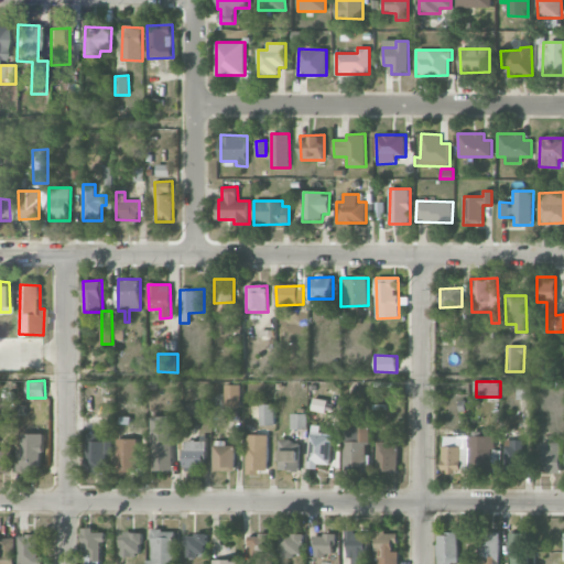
[(241,384),(225,384),(226,407),(241,405),(241,384)]
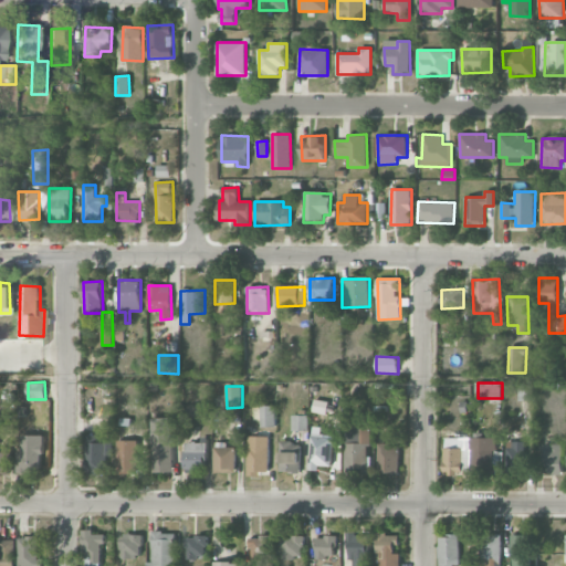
[(520,400),(530,399),(530,387),(519,387),(520,400)]
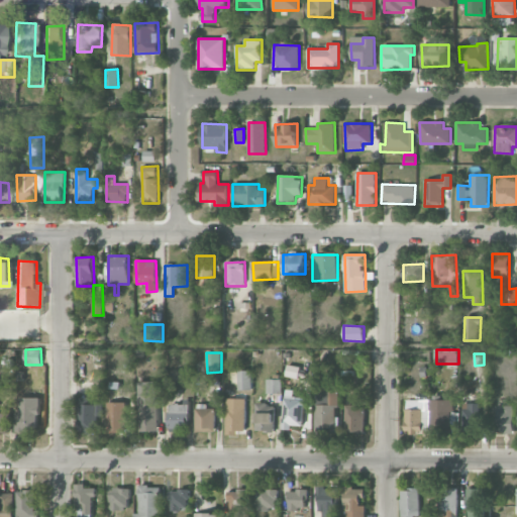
[(251,390),(251,371),(238,370),(237,390),(251,390)]
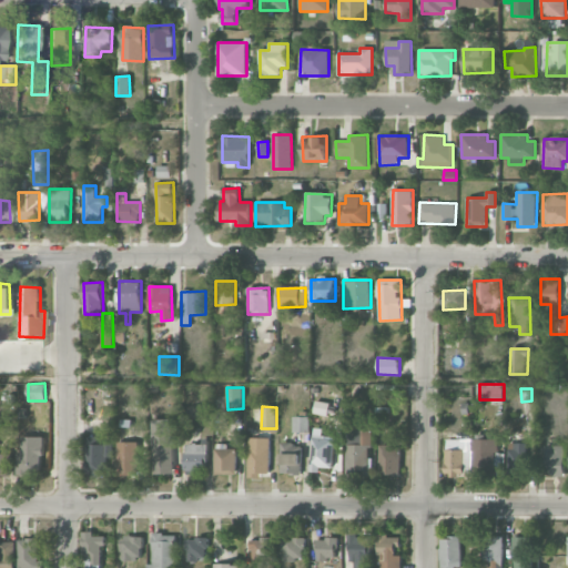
[(310,432),(310,417),(293,416),(292,432),(310,432)]
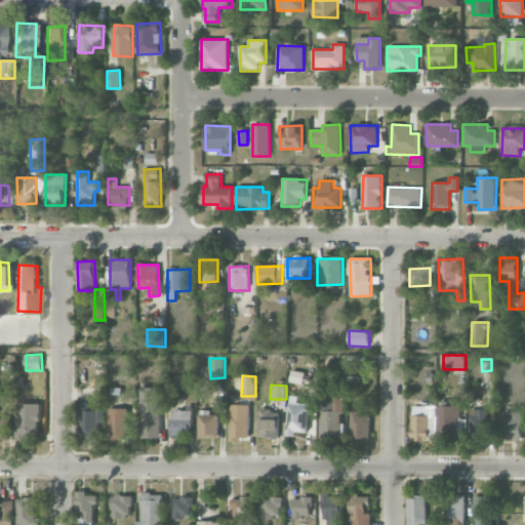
[(321,411),(321,438),(342,439),(342,389),(330,389),(330,411),(321,411)]
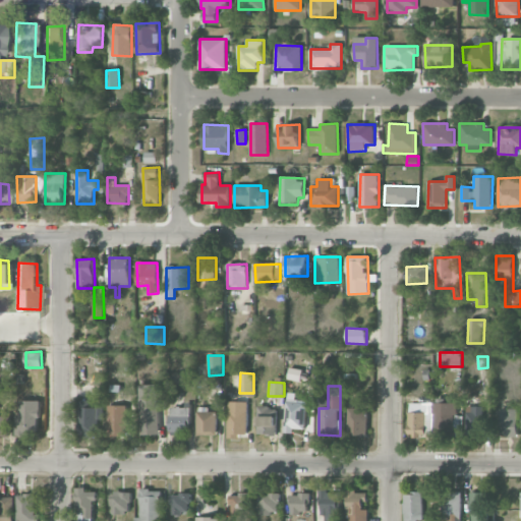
[(159,397),(140,398),(141,435),(160,435),(159,397)]
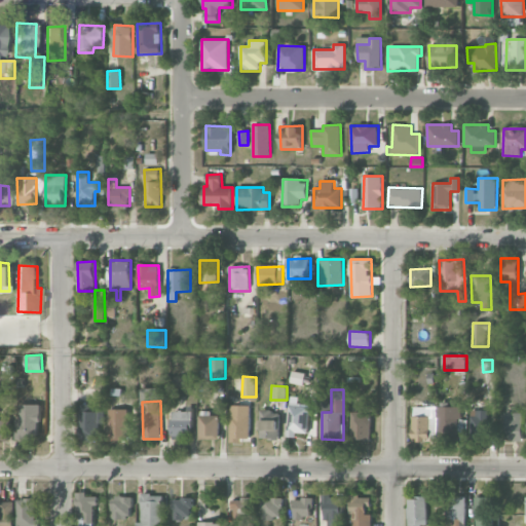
[(17,440),(37,441),(38,405),(19,404),(17,440)]
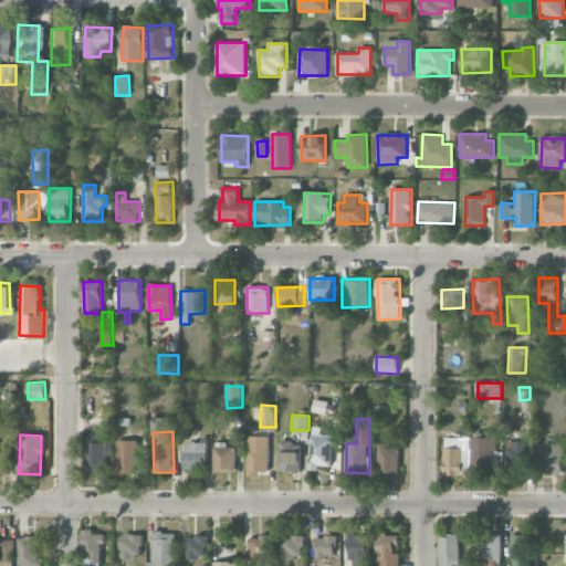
[(333,467),(333,436),(311,435),(311,470),(321,470),(321,465),(333,467)]
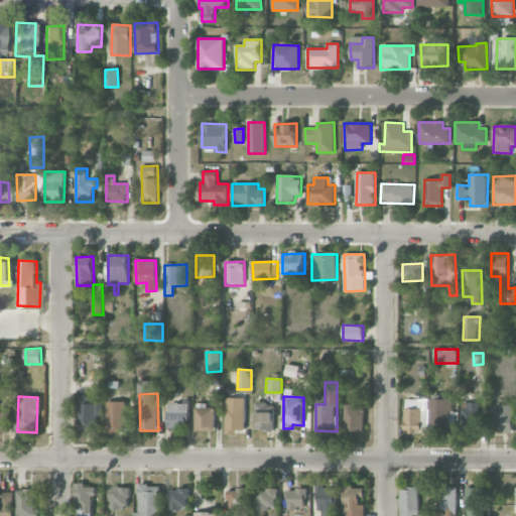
[(246,398),(227,397),(226,434),(238,435),(238,429),(245,429),(246,398)]
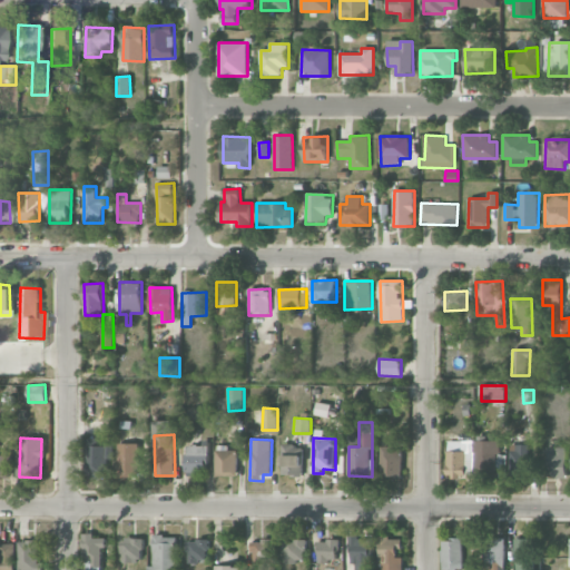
[(500,439),(474,439),(475,477),(501,475),(500,439)]
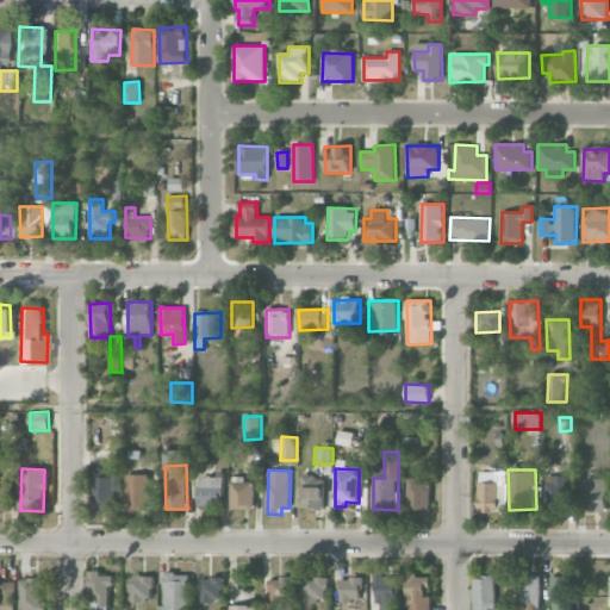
[(117,471),(93,471),(93,511),(117,511),(117,471)]
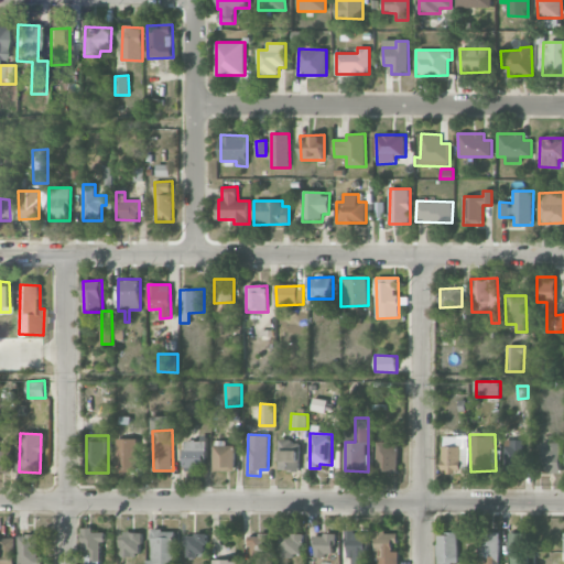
[(185,438),(184,467),(205,468),(206,440),(185,438)]
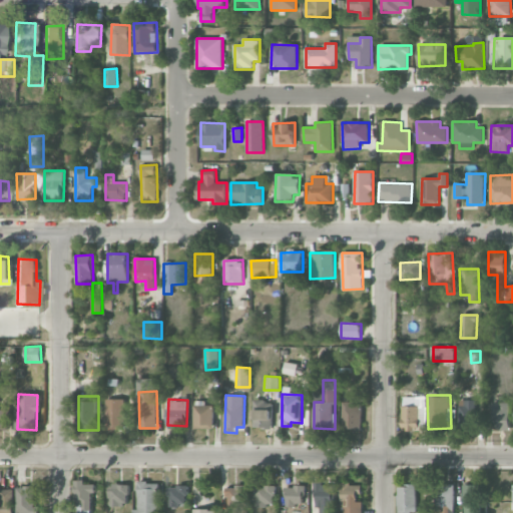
[(253,428),(273,429),(273,401),(254,400),(253,428)]
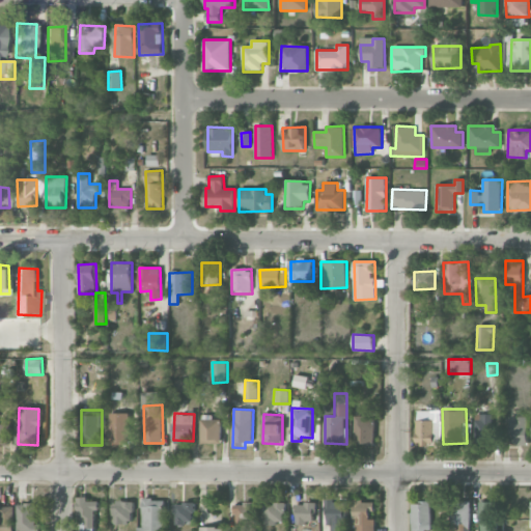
[(492,445),(493,414),(476,414),(475,445),(492,445)]
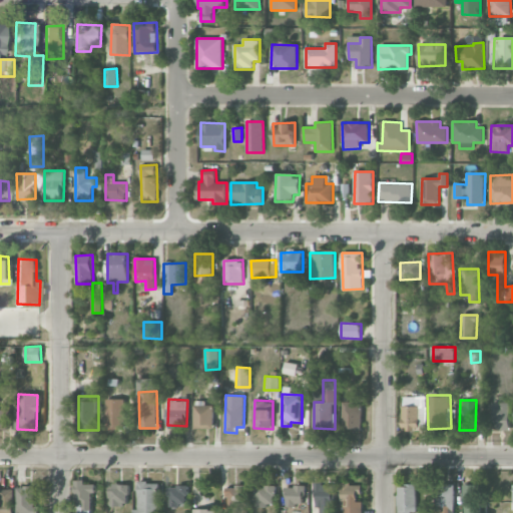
[(195,429),(214,428),(213,402),(194,403),(195,429)]
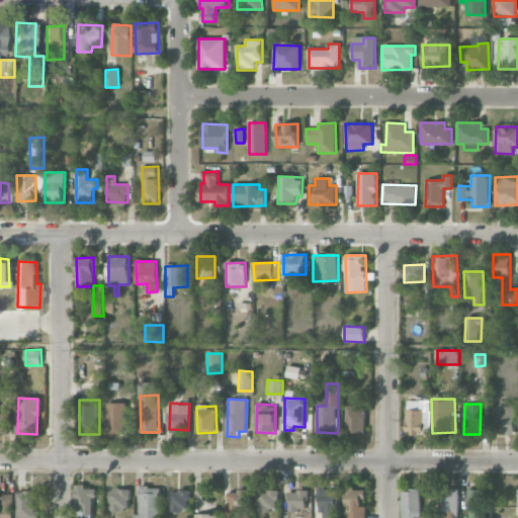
[(515,406),(497,407),(498,434),(516,434),(515,406)]
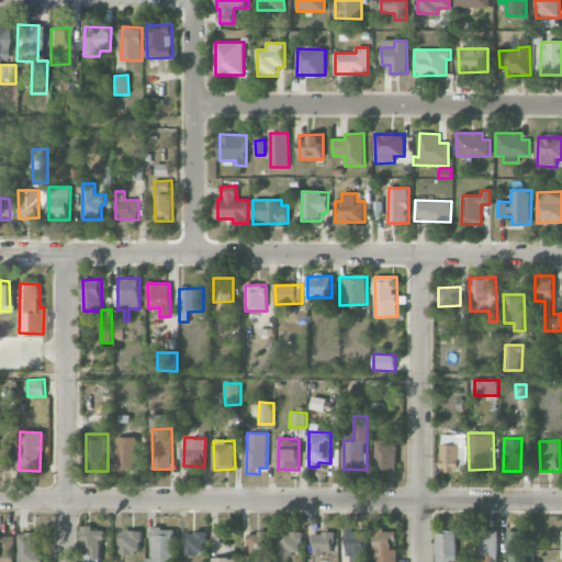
[(377,471),(396,470),(395,441),(375,442),(377,471)]
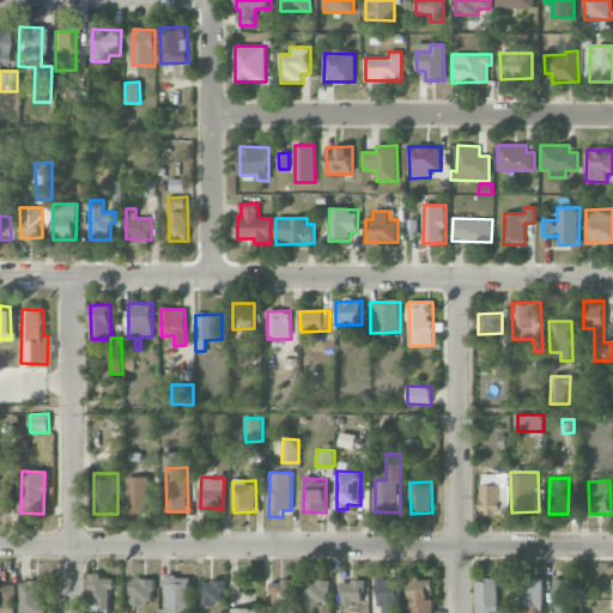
[(150,483),(127,483),(128,510),(150,510),(150,483)]
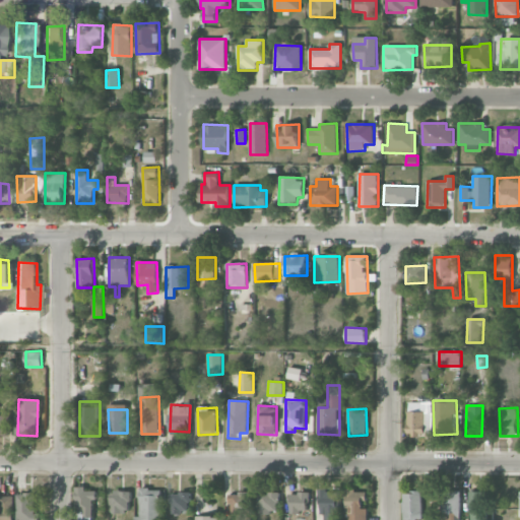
[(0,434),(9,435),(9,414),(0,414),(0,434)]
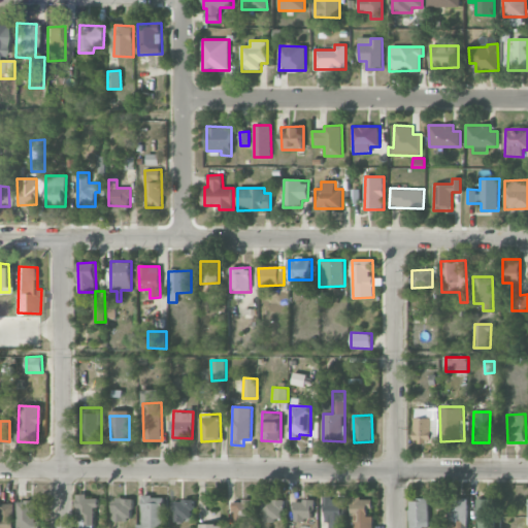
[(327,527),(345,527),(345,499),(332,499),(332,495),(327,495),(327,527)]
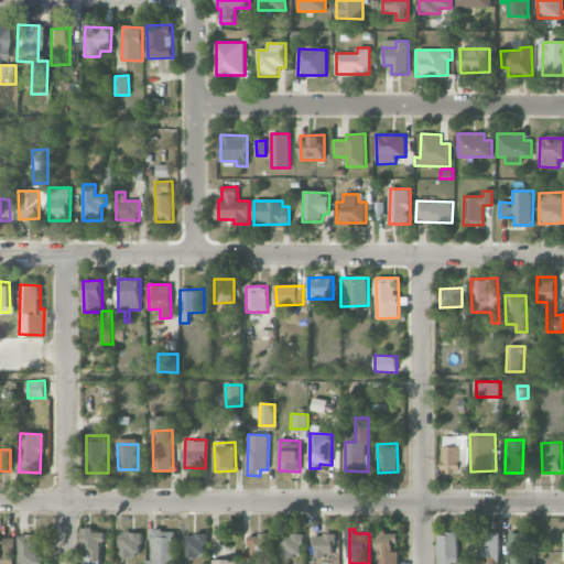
[(152,560),(147,560),(145,563),(174,563),(175,530),(152,530),(152,560)]
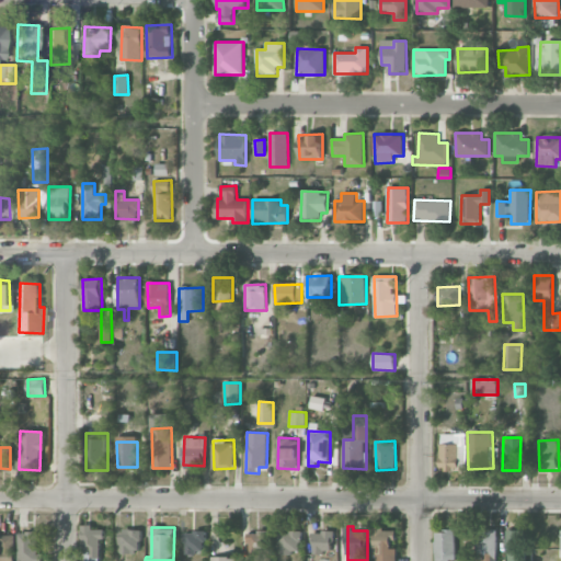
[(396,530),(384,530),(384,527),(374,527),(374,552),(391,552),(391,540),(396,540),(396,530)]
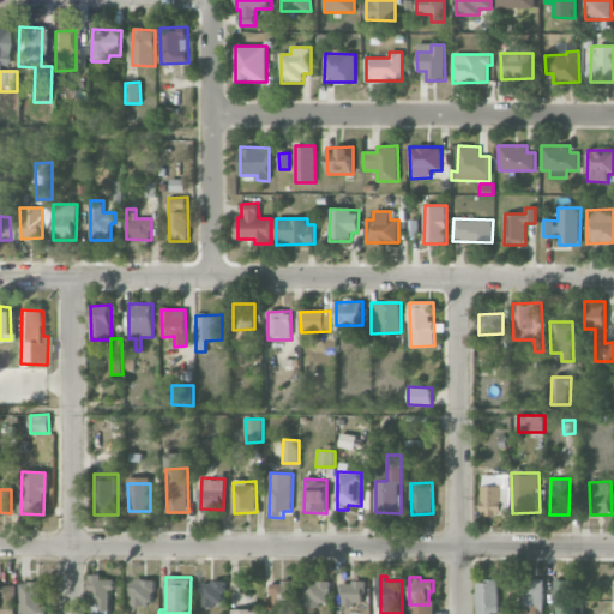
[(112,613),(112,578),(92,578),(91,613),(112,613)]
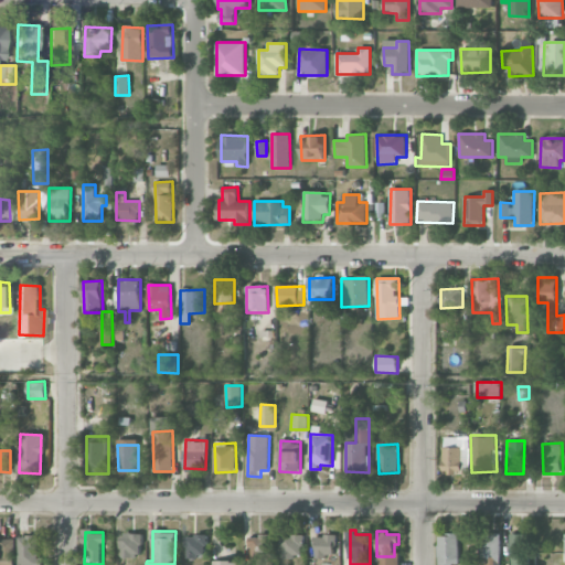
[(140,533),(121,533),(121,557),(141,557),(140,533)]
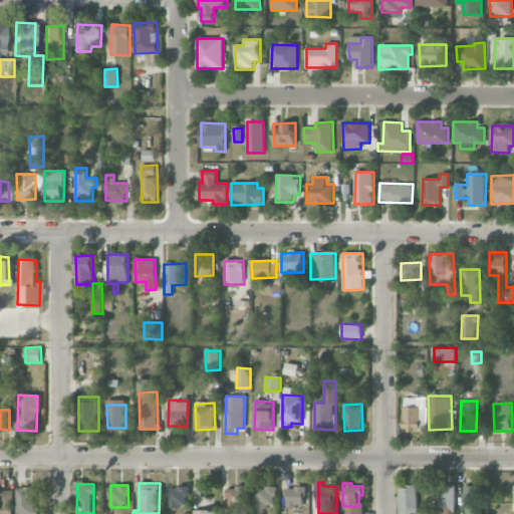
[(399,513),(412,513),(418,513),(417,486),(399,486),(399,513)]
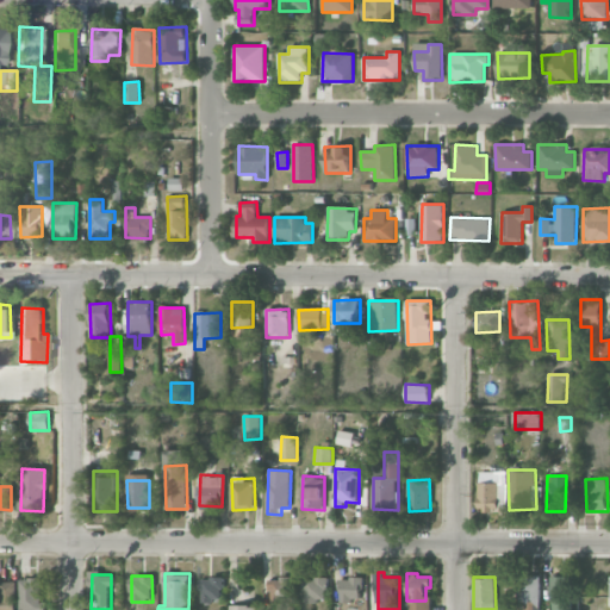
[(540,577),(518,577),(517,608),(540,609),(540,577)]
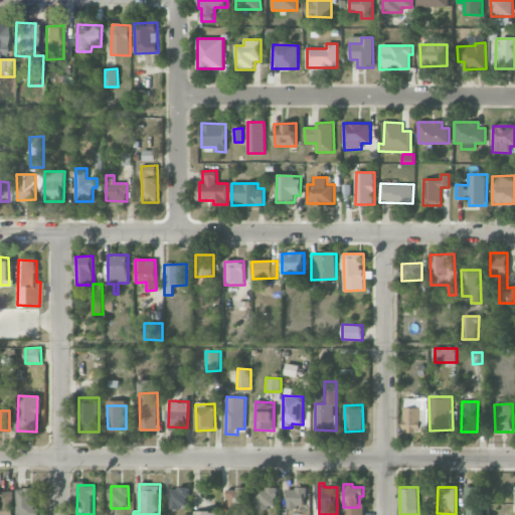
[(466,514),(473,514),(474,514),(482,514),(482,487),(466,487),(466,514)]
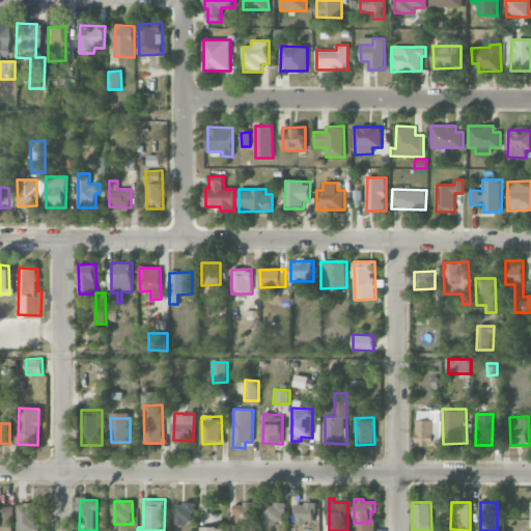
[(36,530),(36,503),(18,504),(18,530),(36,530)]
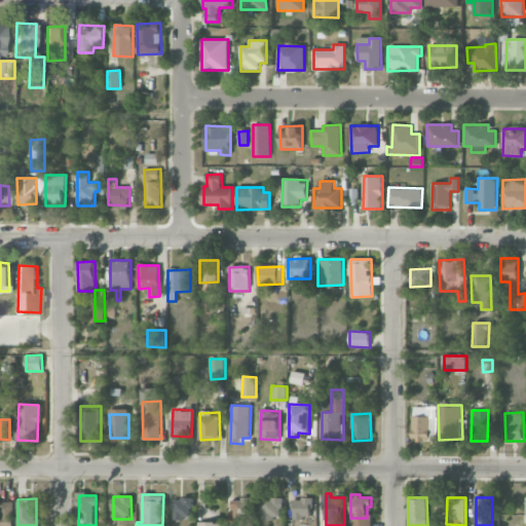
[(193,518),(193,498),(173,498),(173,518),(193,518)]
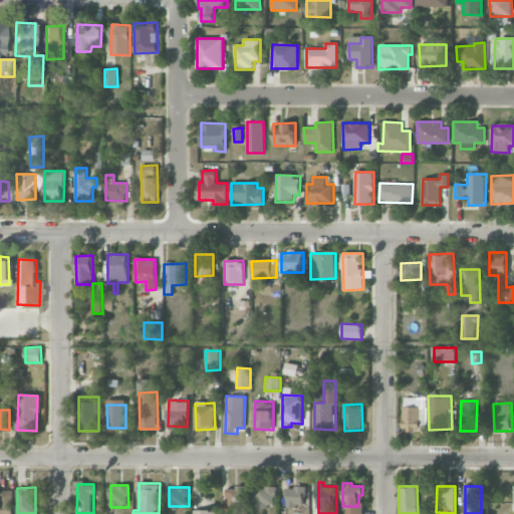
[(228,510),(246,509),(245,487),(227,487),(228,510)]
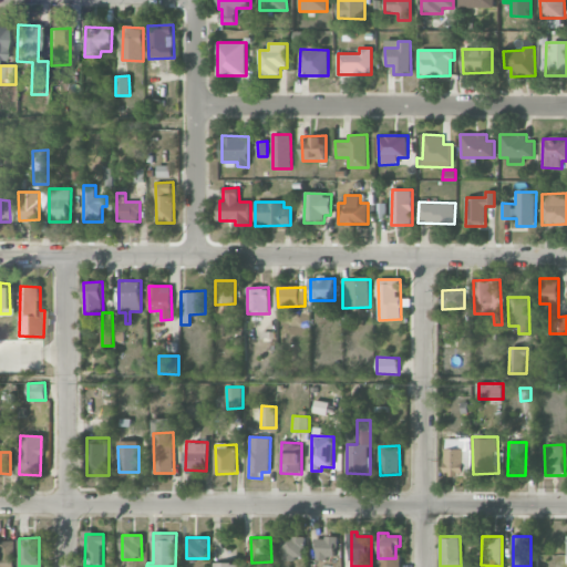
[(303,559),(305,538),(285,537),(284,558),(303,559)]
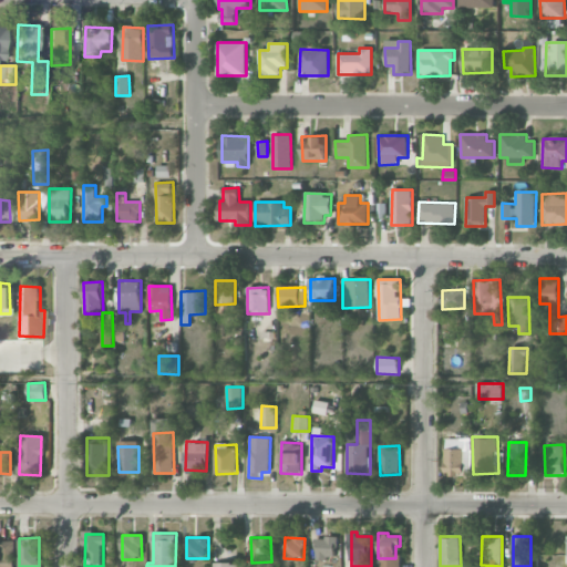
[(317,560),(337,562),(337,538),(317,537),(317,560)]
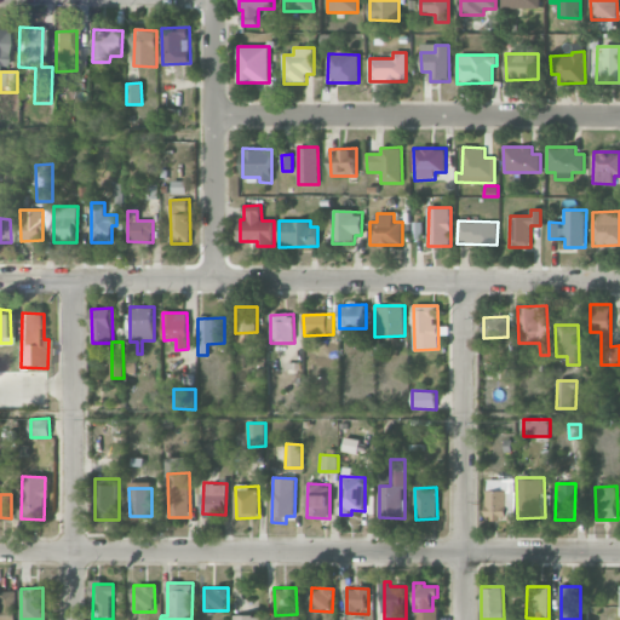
[(0,619),(15,619),(16,591),(0,590),(0,619)]
